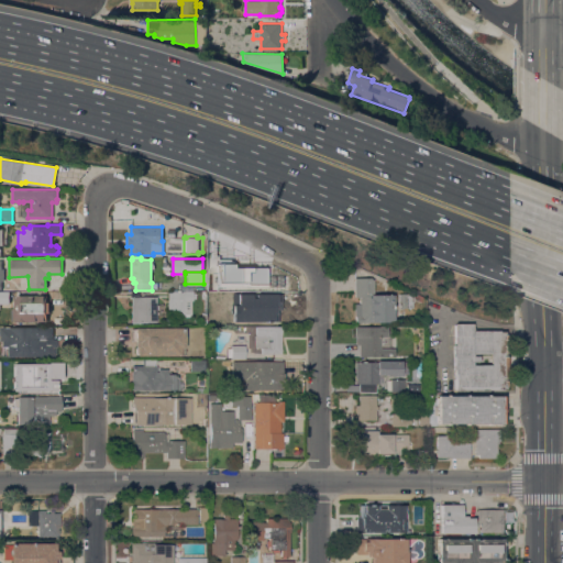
[(282,275),(282,307),(257,307),(257,274),(282,275)]
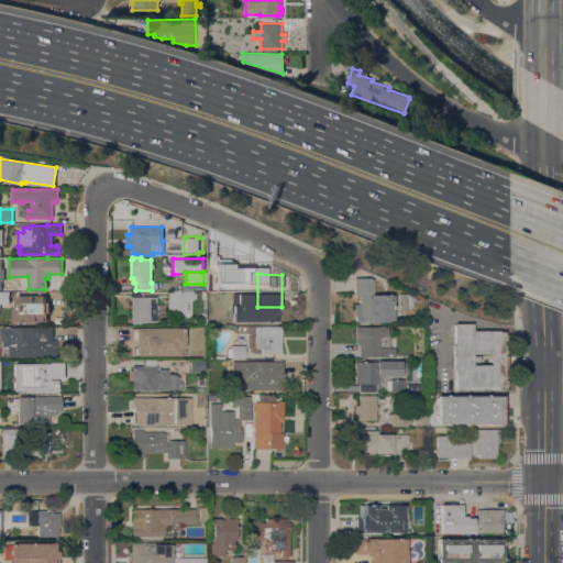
[(393,321),(371,321),(371,322),(368,322),(355,322),(355,316),(354,316),(354,304),(360,304),(360,296),(354,296),(354,277),(371,277),(371,279),(374,279),(374,294),(394,294),(393,321)]
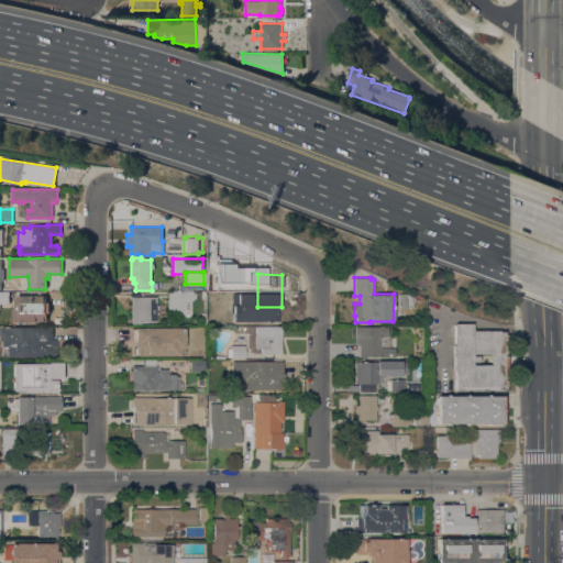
[(64,289),(64,305),(51,305),(51,289),(64,289)]
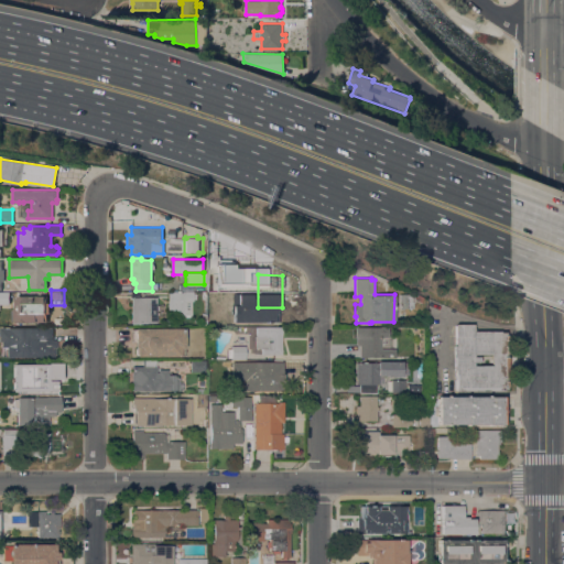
[(169,292),(184,292),(184,291),(193,291),(193,293),(194,293),(194,300),(193,300),(193,302),(192,302),(192,311),(190,311),(190,313),(191,313),(191,316),(177,316),(179,311),(169,311),(169,292)]
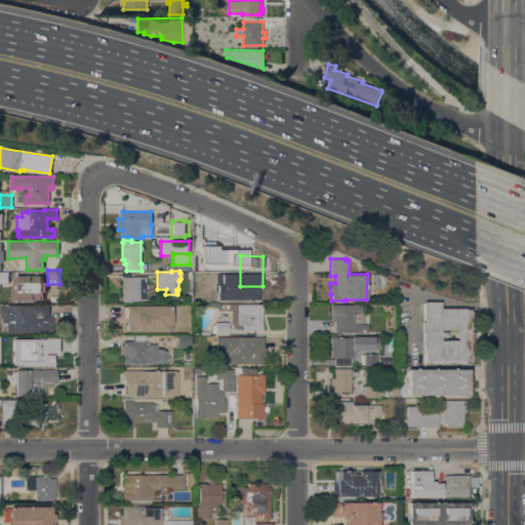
[(0,272),(9,272),(9,283),(0,283),(0,272)]
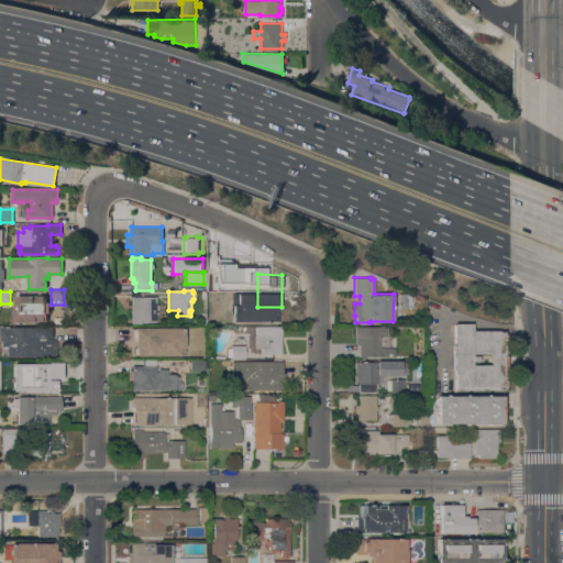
[(398,294),(415,293),(415,301),(412,301),(412,307),(404,307),(404,308),(400,309),(400,307),(399,307),(398,294)]
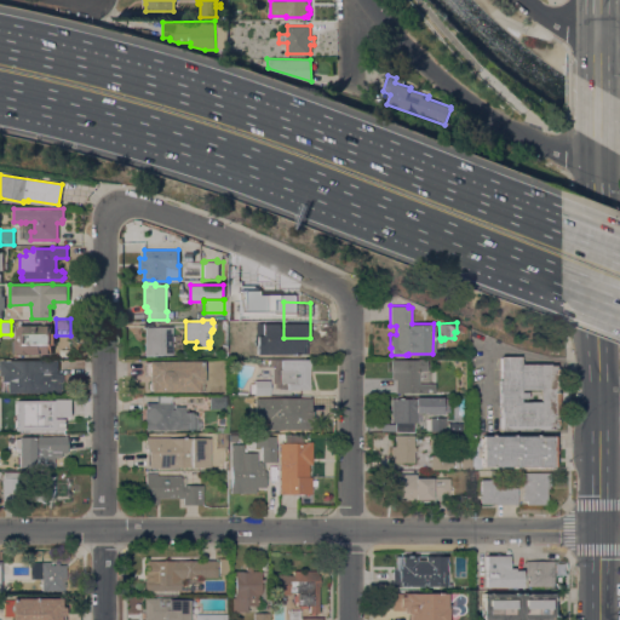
[(53,326),(53,354),(16,354),(16,338),(17,338),(17,325),(53,326)]
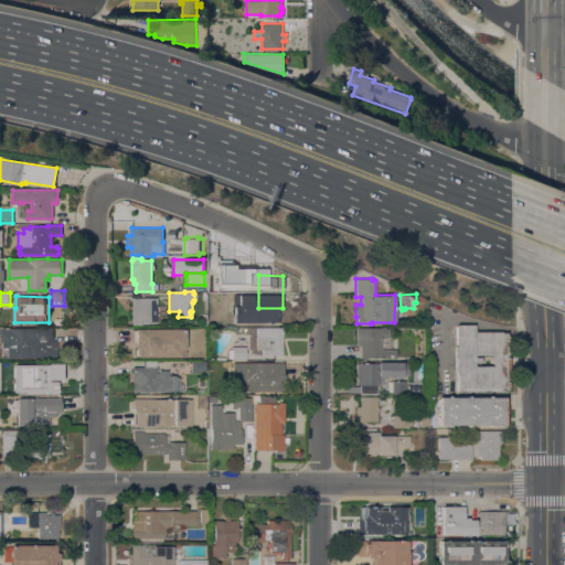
[(157,306),(159,306),(159,310),(157,310),(157,312),(159,312),(159,315),(157,316),(157,323),(131,323),(131,297),(157,297),(157,306)]
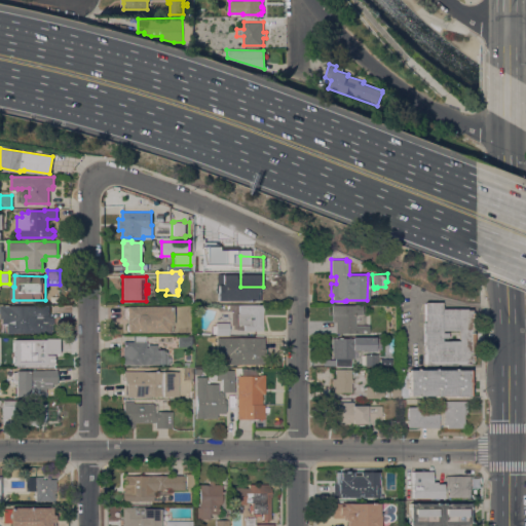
[(230,286),(230,302),(211,302),(211,297),(199,297),(199,286),(230,286)]
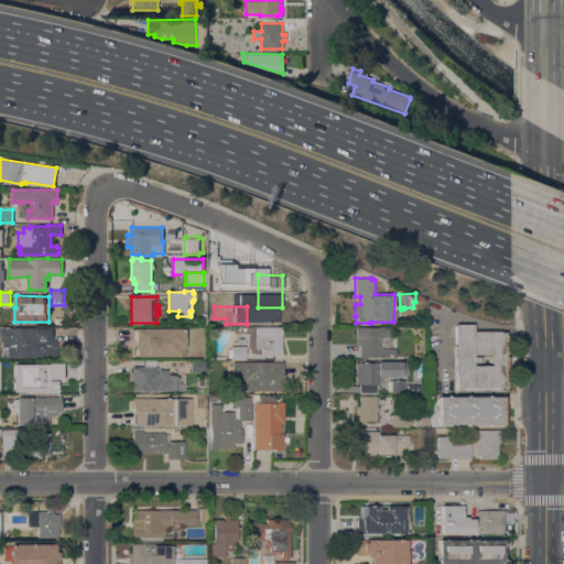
[(455,390),(455,369),(453,369),(453,345),(455,345),(455,324),(474,324),(474,331),(500,331),(500,332),(506,332),(506,335),(507,335),(507,339),(506,339),(506,346),(507,346),(507,353),(506,353),(506,356),(507,356),(507,357),(508,357),(508,377),(507,377),(507,378),(506,378),(506,380),(507,380),(507,381),(508,381),(508,386),(506,386),(506,389),(500,389),(500,390),(455,390)]
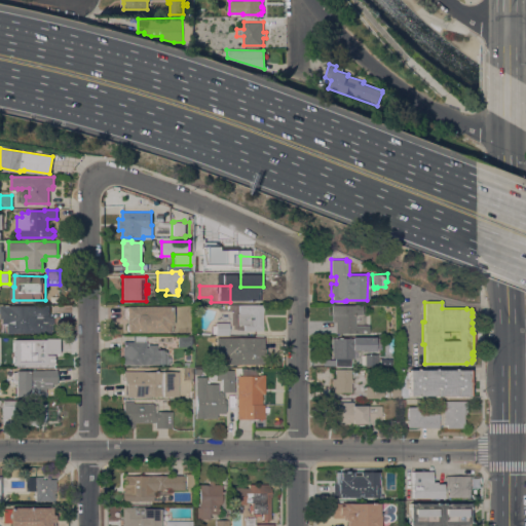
[(48,304),(48,316),(51,316),(51,330),(49,330),(49,332),(5,332),(5,323),(0,323),(0,304),(26,304),(48,304)]
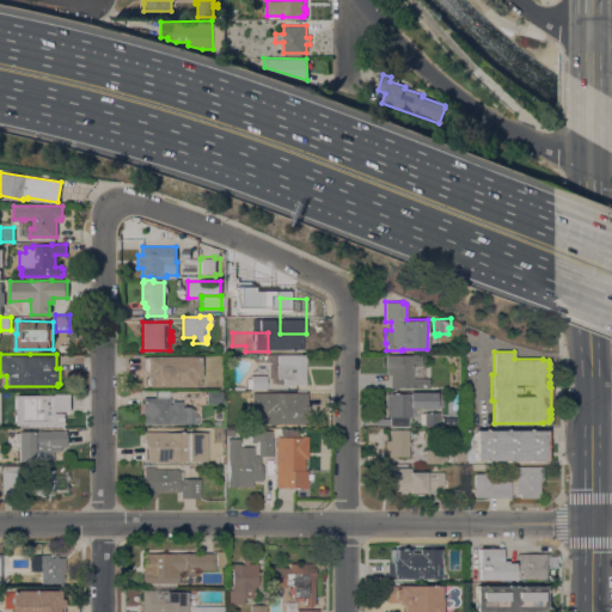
[(283,377),(276,378),(276,363),(277,363),(277,354),(305,354),(305,384),(283,384),(283,377)]
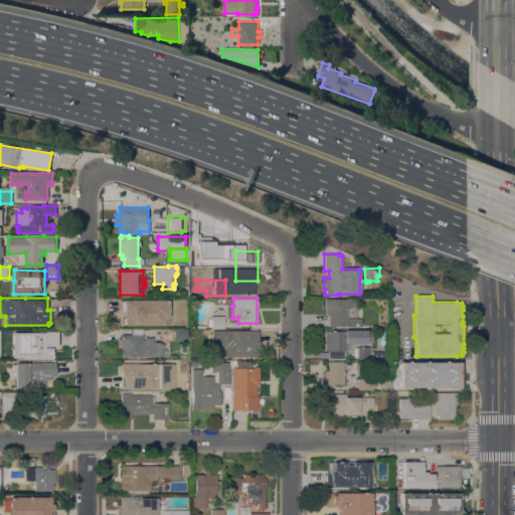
[(348,318),(360,318),(360,326),(328,327),(328,315),(326,315),(325,307),(324,307),(324,298),(354,298),(354,308),(347,308),(348,318)]
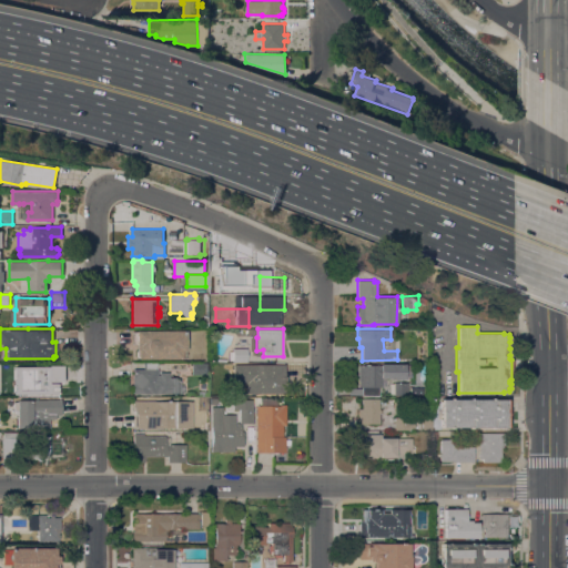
[(185,330),(185,351),(186,352),(186,354),(186,356),(185,357),(182,357),(182,358),(138,358),(138,357),(137,356),(137,351),(138,350),(135,350),(135,344),(133,344),(132,342),(132,337),(132,334),(134,331),(135,332),(135,331),(185,330)]
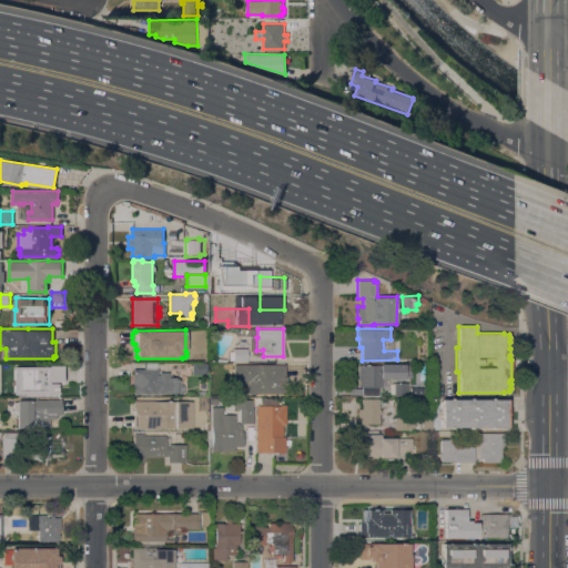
[(246,361),(233,362),(232,359),(229,361),(229,351),(233,351),(233,348),(246,347),(246,361)]
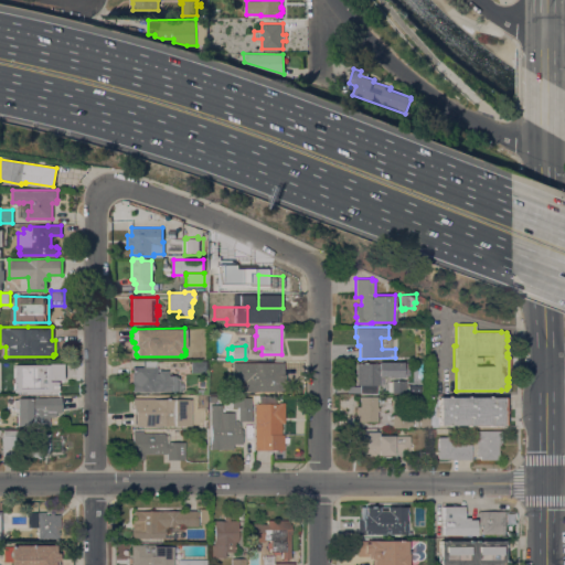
[(142,366),(142,361),(156,361),(156,366),(157,366),(157,372),(158,372),(158,370),(168,370),(168,374),(174,374),(174,377),(179,377),(179,391),(132,391),(132,382),(131,382),(131,371),(132,371),(132,366),(142,366)]
